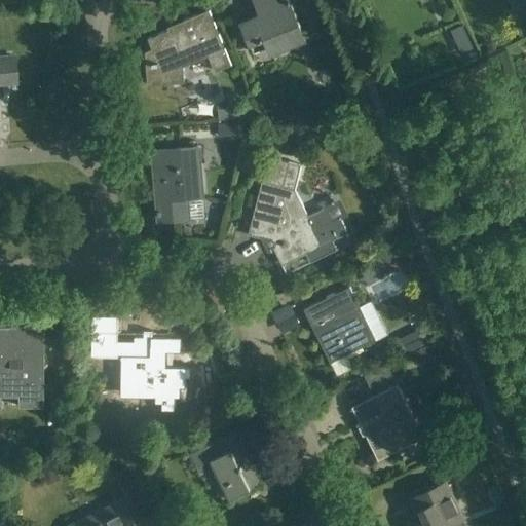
[(306,39),(289,0),(267,0),(263,2),(267,10),(261,12),(262,13),(242,22),(251,41),(252,43),(266,38),(271,52),(287,47),(306,39)]
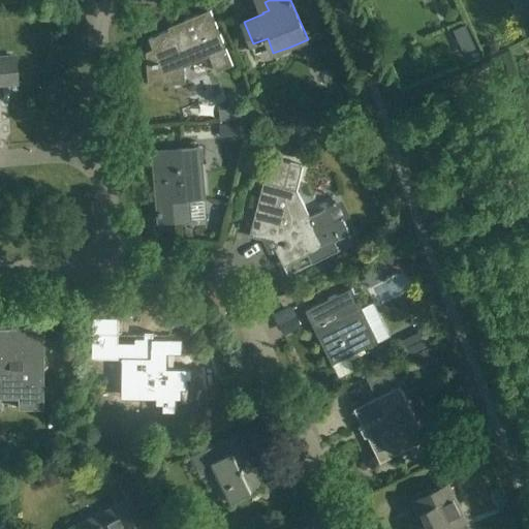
[(234,65),(211,9),(185,20),(186,23),(149,38),(153,49),(146,52),(148,86),(175,84),(174,66),(189,60),(191,64),(210,56),(216,72),(234,65)]
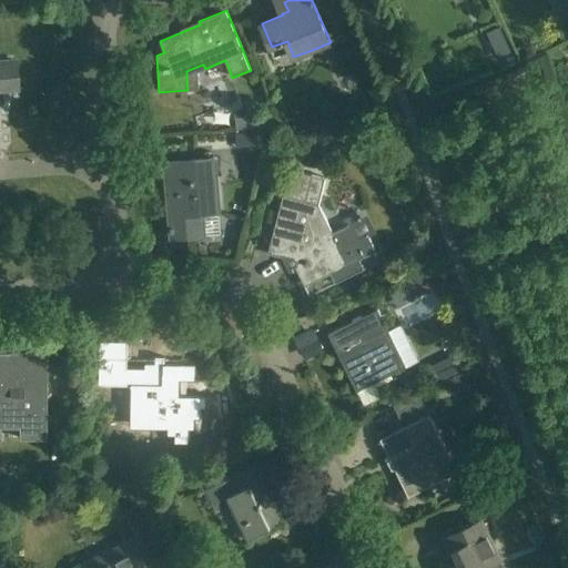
[(513,52),(507,40),(494,46),(498,58),(513,52)]
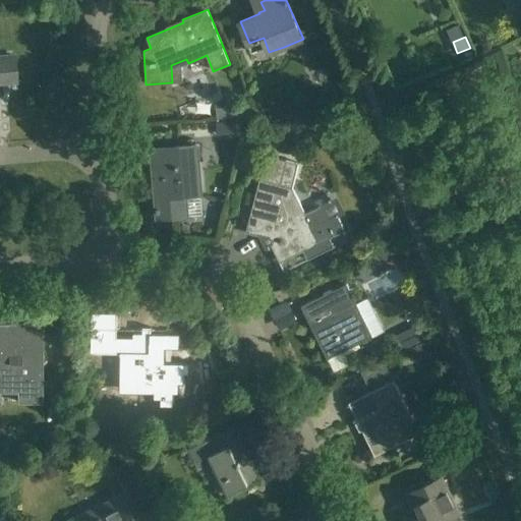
[(0,82),(15,81),(13,56),(0,57),(0,82)]
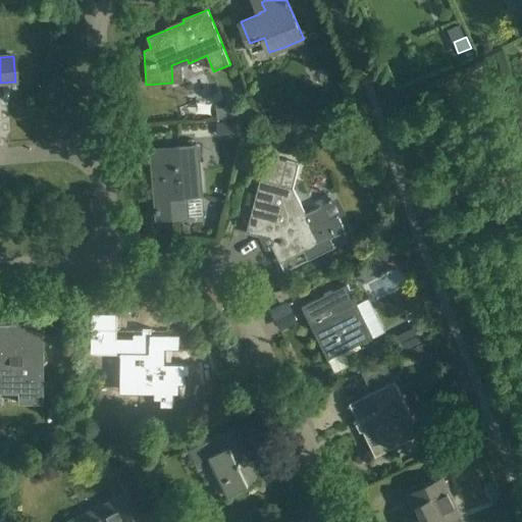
[(216,107),(217,118),(235,117),(233,106),(216,107)]
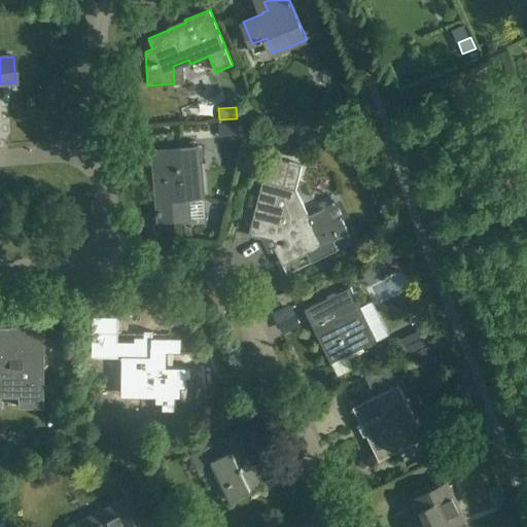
[(218,124),(220,136),(238,134),(236,121),(218,124)]
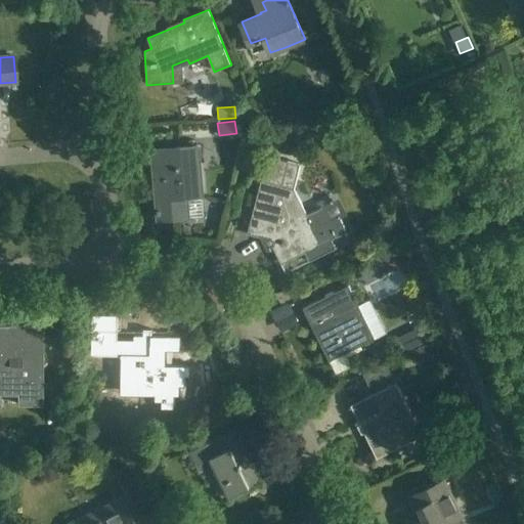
[(325,131),(338,134),(341,124),(329,121),(325,131)]
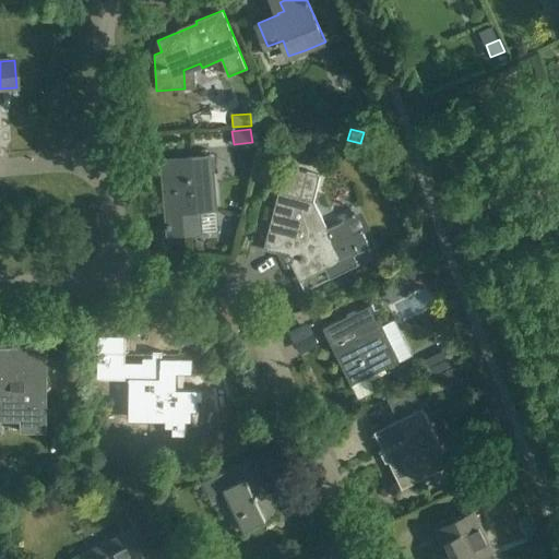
[(164,181),(168,234),(201,232),(200,209),(212,207),(207,156),(186,158),(188,180),(164,181)]
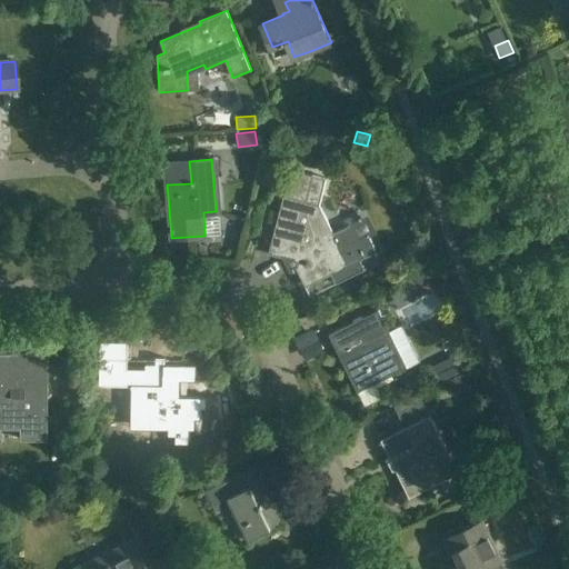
[(311,176),(289,169),(273,232),(268,253),(282,257),(283,252),(296,256),(299,255),(303,262),(296,266),(306,286),(326,277),(331,273),(335,280),(365,266),(360,257),(376,249),(369,235),(358,239),(349,221),(330,231),(317,206),(325,178),(311,176)]
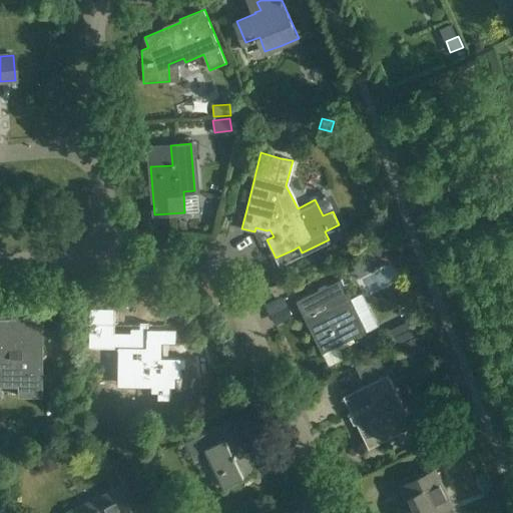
[(315,293),(297,301),(322,353),(340,345),(367,331),(379,326),(363,293),(352,299),(342,279),(315,293)]
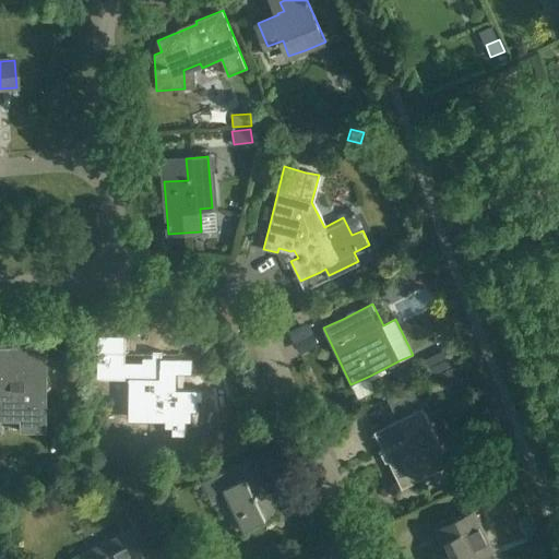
[(131,336),(98,335),(97,377),(128,378),(128,415),(164,416),(164,428),(173,428),(171,436),(186,436),(186,423),(192,423),(192,412),(198,413),(198,402),(203,402),(203,390),(177,390),(177,373),(193,373),(193,358),(162,357),(162,351),(154,351),(151,353),(151,355),(151,372),(125,371),(126,337),(131,337),(131,336)]
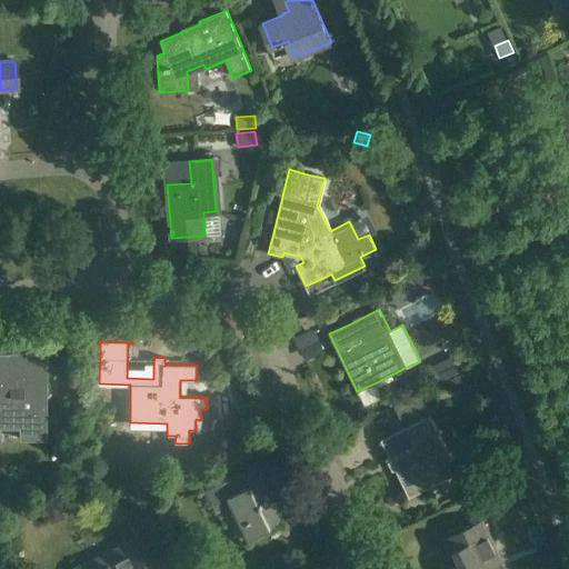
[(47,355),(0,353),(0,421),(18,422),(18,428),(19,428),(19,440),(46,440),(46,429),(47,355)]
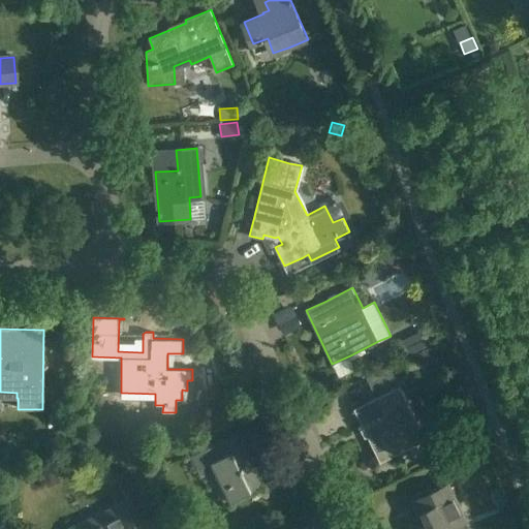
[(401,340),(408,354),(430,345),(423,330),(401,340)]
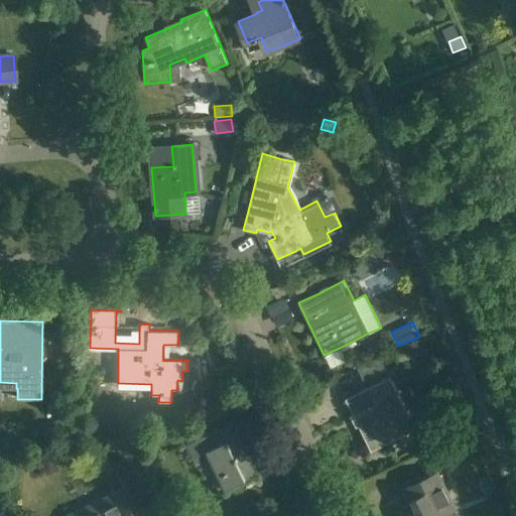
[(55,338),(69,338),(69,325),(55,325),(55,338)]
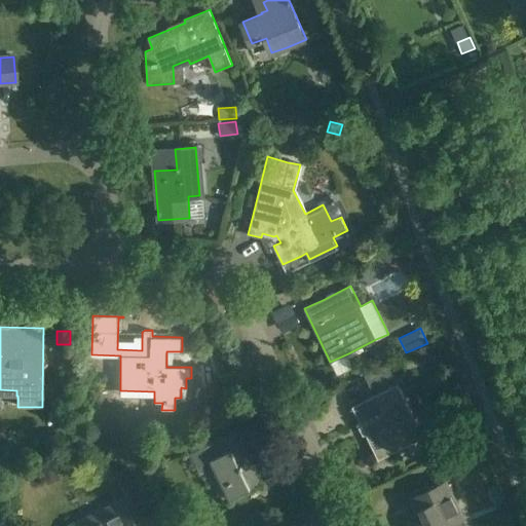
[(412,350),(416,363),(433,358),(429,346),(412,350)]
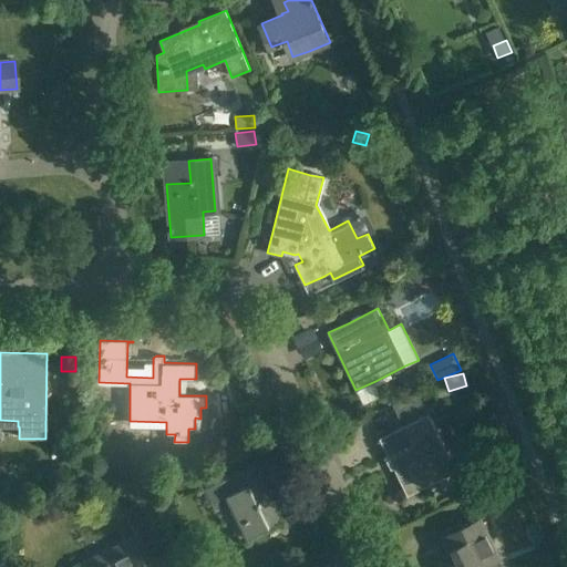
[(456,471),(429,414),(379,437),(408,495),(456,471)]
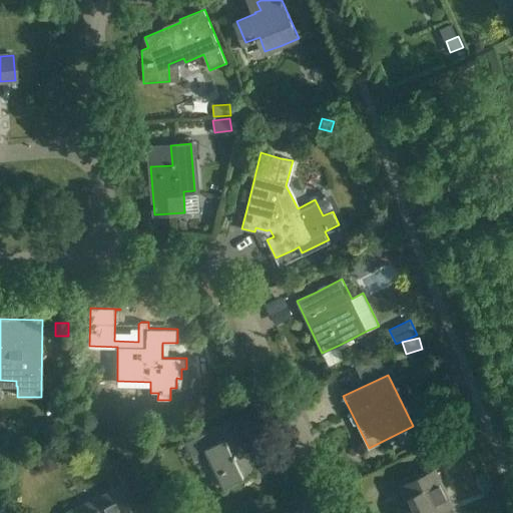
[(254,471),(230,420),(185,442),(192,456),(206,449),(224,485),(254,471)]
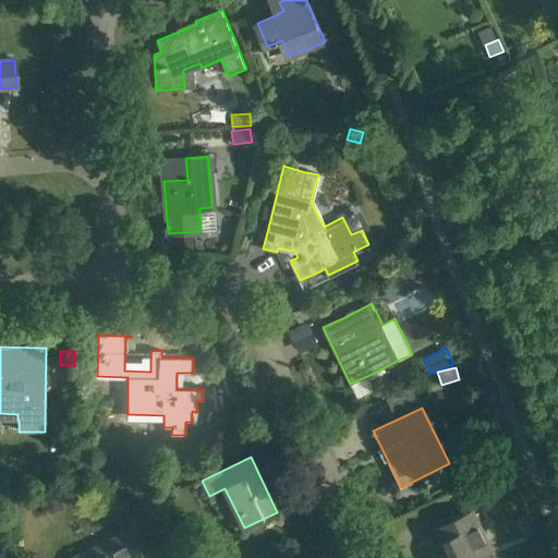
[(170,502),(160,484),(153,488),(162,507),(170,502)]
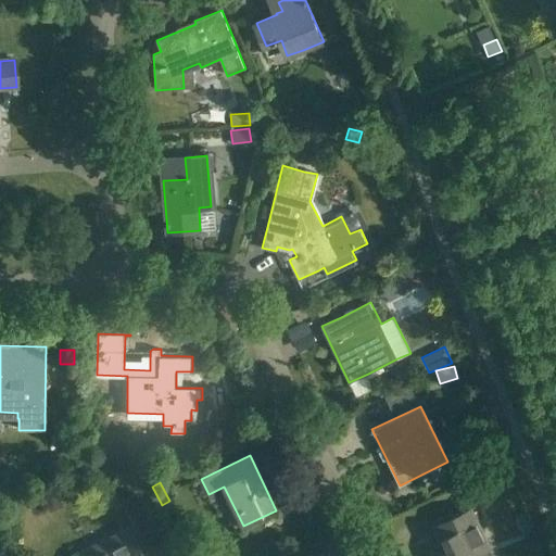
[(143,498),(126,507),(139,536),(158,528),(143,498)]
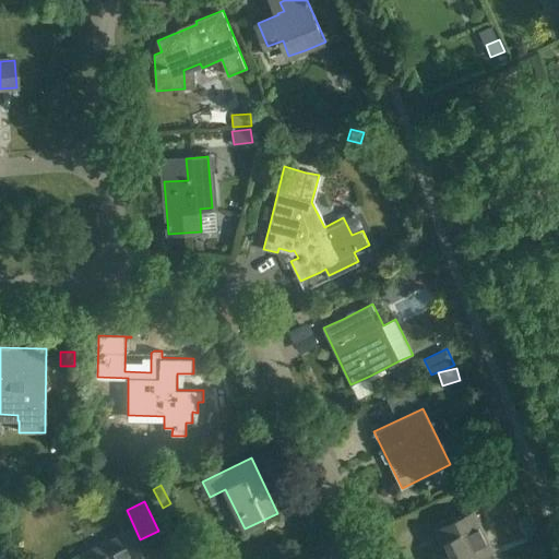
[(494,550),(475,511),(435,531),(441,545),(448,542),(453,552),(439,558),(480,558),(479,557),(494,550)]
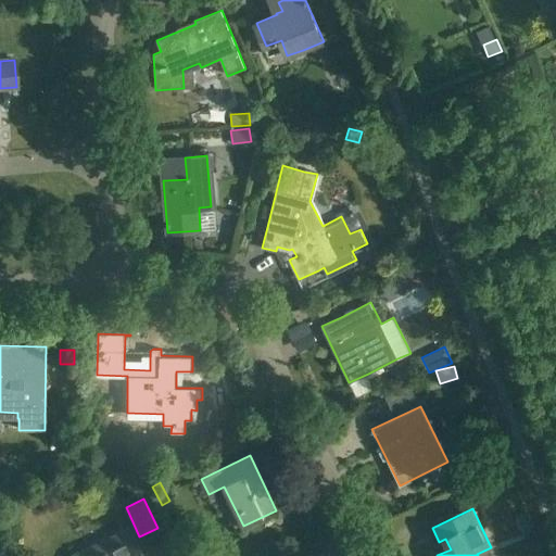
[(143,555),(141,551),(130,528),(103,541),(108,551),(97,555),(143,555)]
